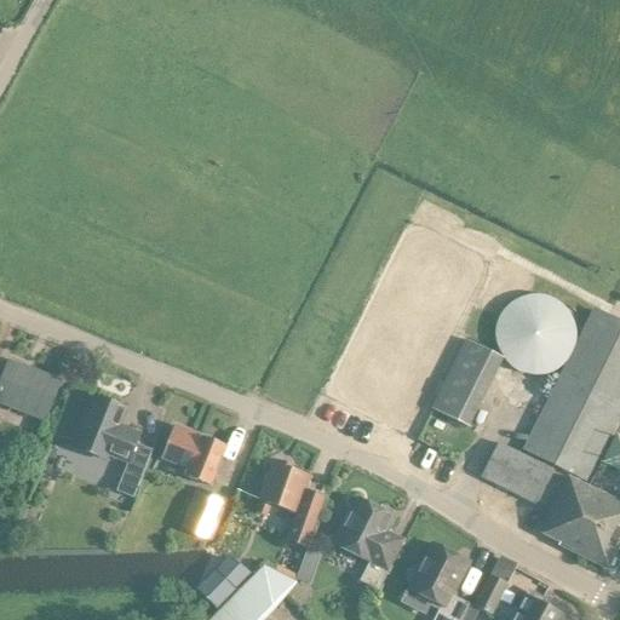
[(585,482),(619,412),(619,322),(592,310),(522,449),(585,482)]
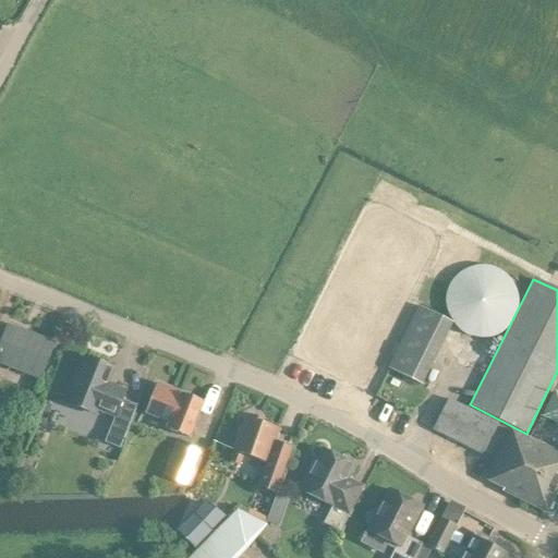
[(421,386),(452,324),(419,305),(388,367),(421,386)]
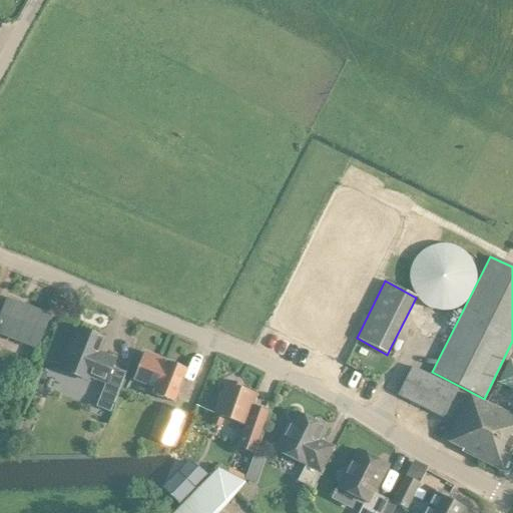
[(7,299),(0,316),(0,335),(36,349),(49,316),(7,299)]
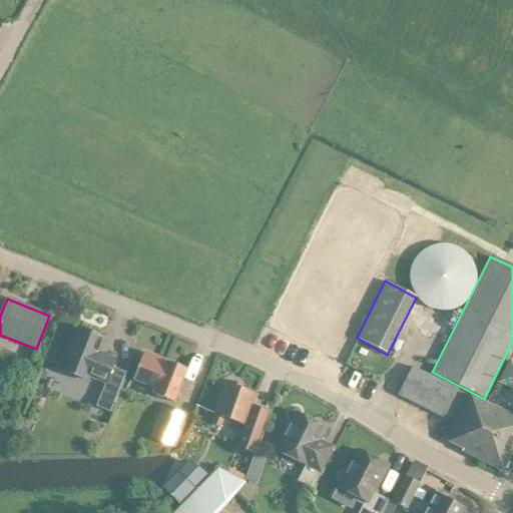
[(104,339),(77,329),(61,370),(88,381),(89,377),(105,383),(115,359),(99,353),(104,339)]
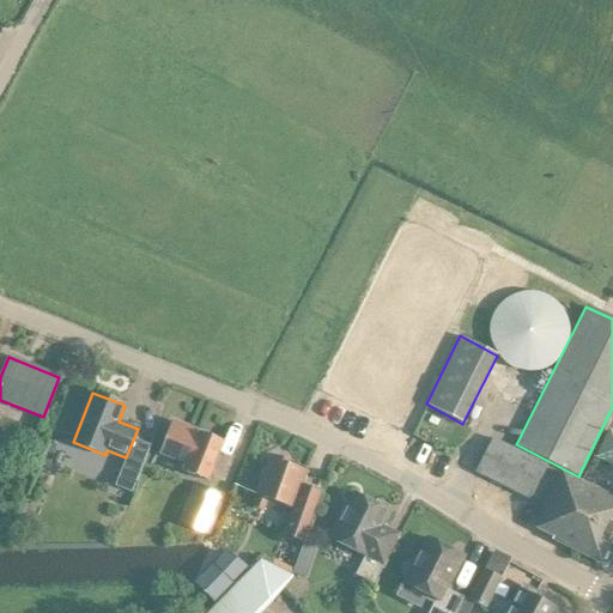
[(189,428),(171,420),(159,453),(187,463),(183,471),(207,480),(223,441),(199,431),(199,435),(188,430),(189,428)]
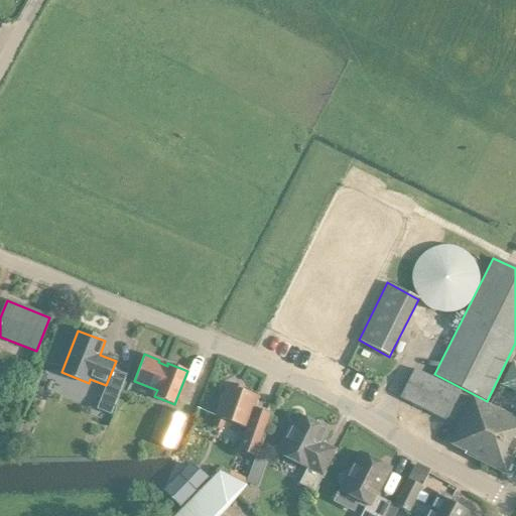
[(515,391),(515,363),(512,361),(501,384),(515,391)]
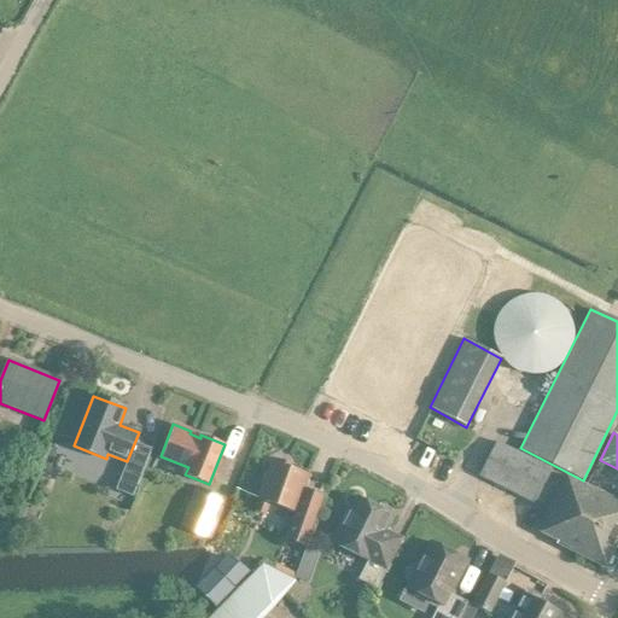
[(534,503),(551,467),(496,442),(479,477),(534,503)]
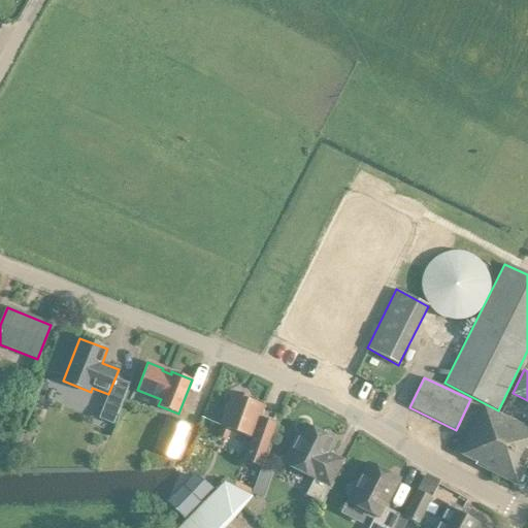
[(263,406),(231,395),(221,426),(250,436),(241,459),(261,466),(276,425),(259,418),(263,406)]
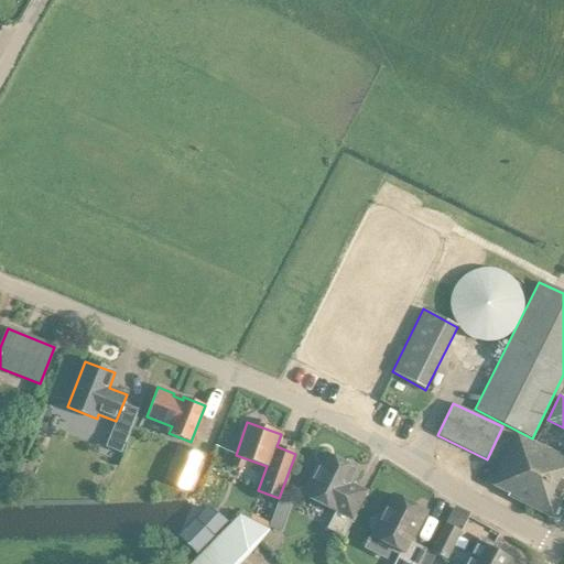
[(509,494),(508,496),(552,518),(563,492),(563,457),(517,434),(491,485),(509,494)]
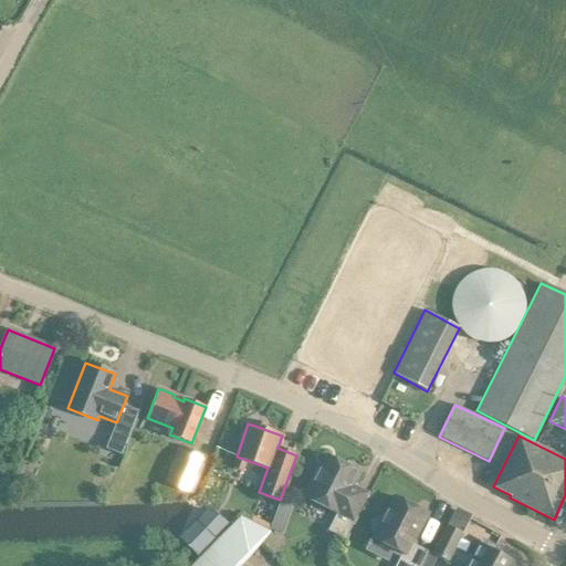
[(209,458),(178,446),(163,482),(194,495),(209,458)]
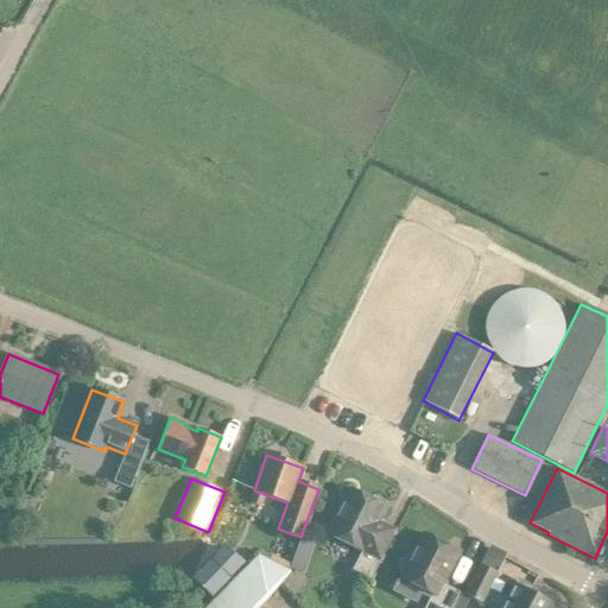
[(362,551),(353,570),(369,578),(394,531),(378,523),(386,507),(350,489),(328,534),(362,551)]
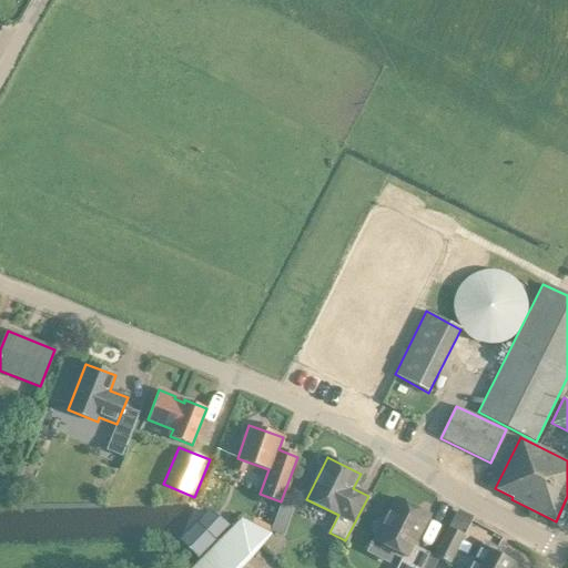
[(395,498),(374,540),(404,556),(396,567),(422,567),(424,564),(429,554),(414,546),(429,516),(395,498)]
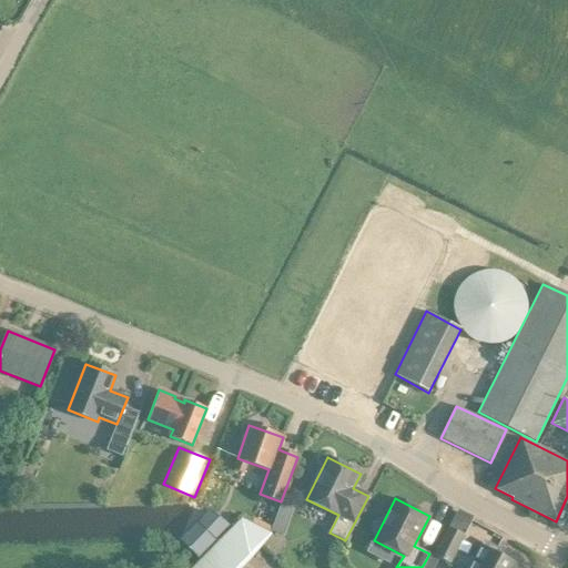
[(252,516),(249,524),(269,533),(270,530),(269,530),(271,526),(252,516)]
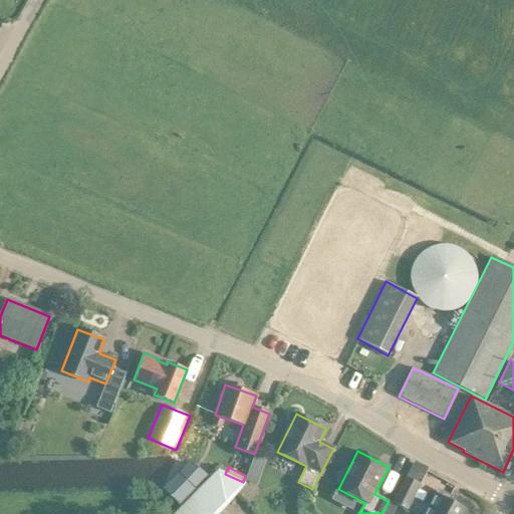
[(178,471),(162,487),(179,503),(195,487),(178,471)]
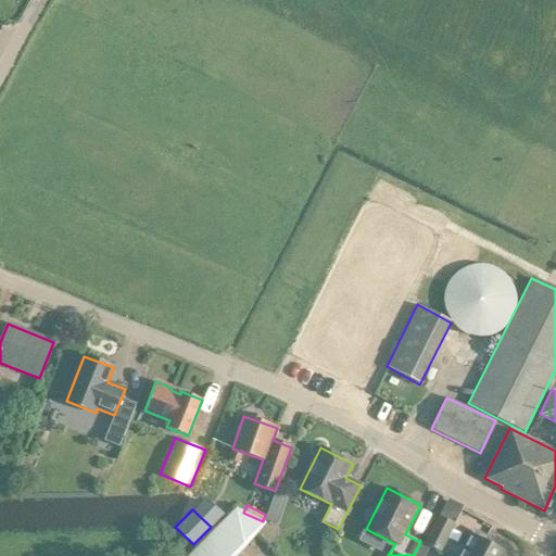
[(196,555),(231,555),(266,522),(263,521),(243,513),(241,512),(196,555)]
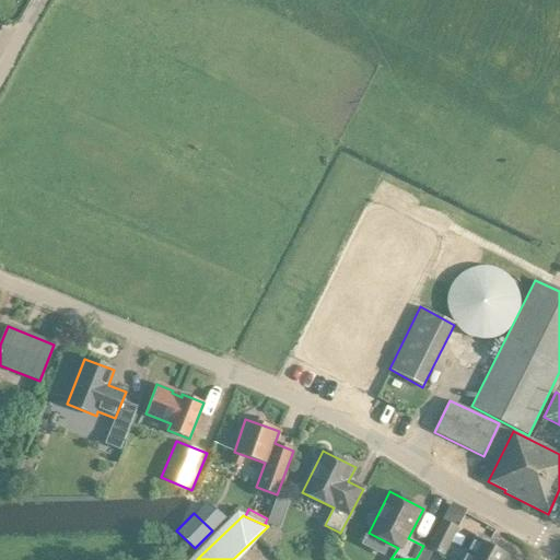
[(442,520),(428,548),(443,556),(450,543),(453,536),(457,527),(443,521),(442,520)]
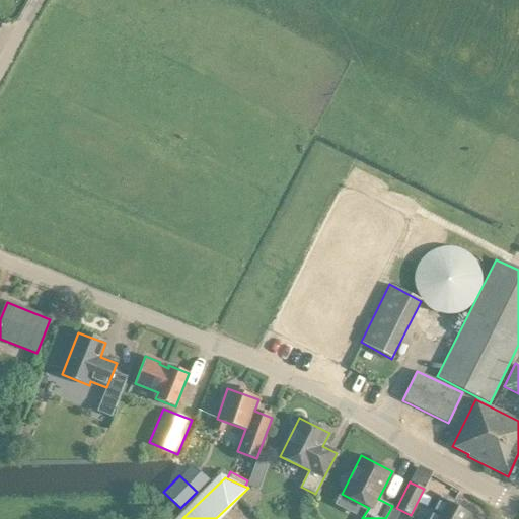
[(428,518),(473,518),(474,518),(439,500),(437,503),(432,500),(428,508),(433,511),(428,518)]
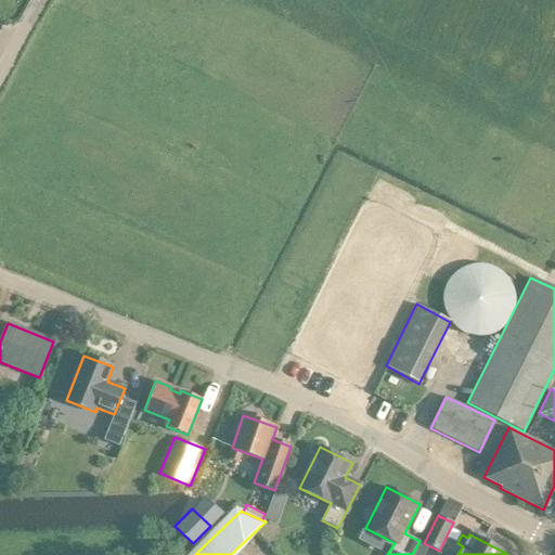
[(420,541),(414,551),(412,554),(423,554),(428,546),(420,541)]
